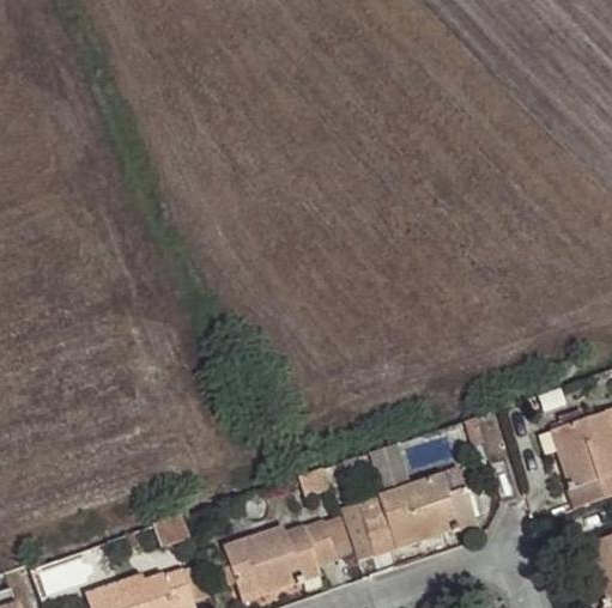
[(611,407),(559,424),(565,445),(556,447),(576,508),(611,494),(611,407)]
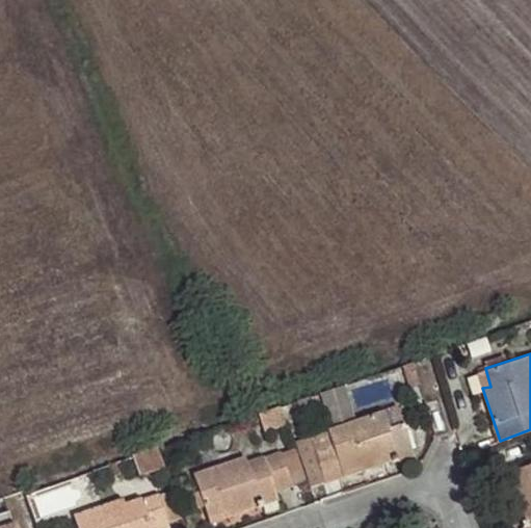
[(421,384),(414,361),(401,365),(409,388),(421,384)]
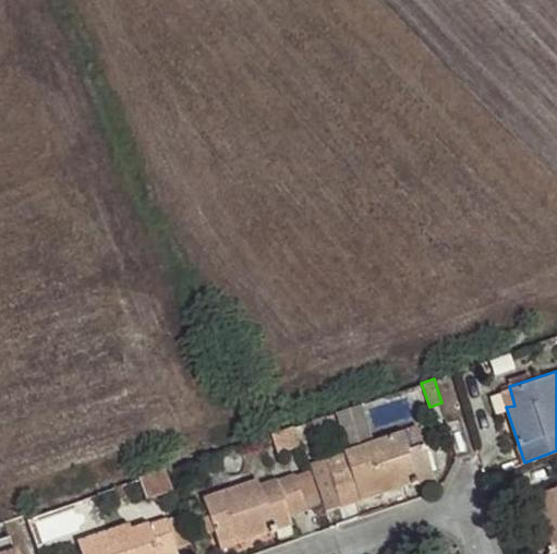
[(515,406),(509,386),(499,389),(506,407),(515,406)]
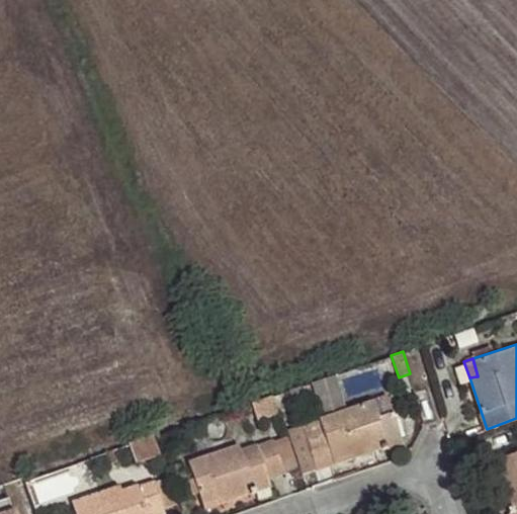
[(312,380),(324,416),(347,409),(335,372),(312,380)]
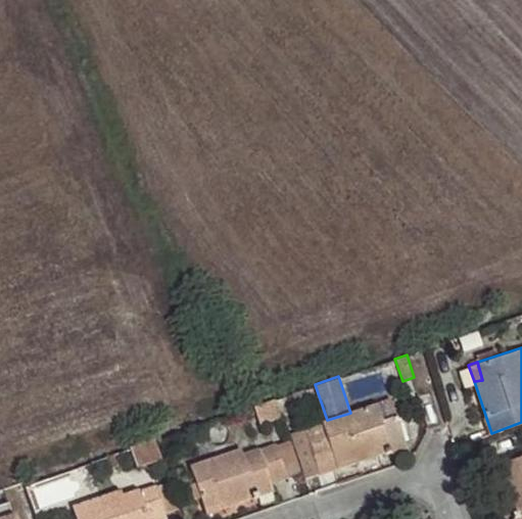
[(281,416),(275,397),(253,406),(259,422),(281,416)]
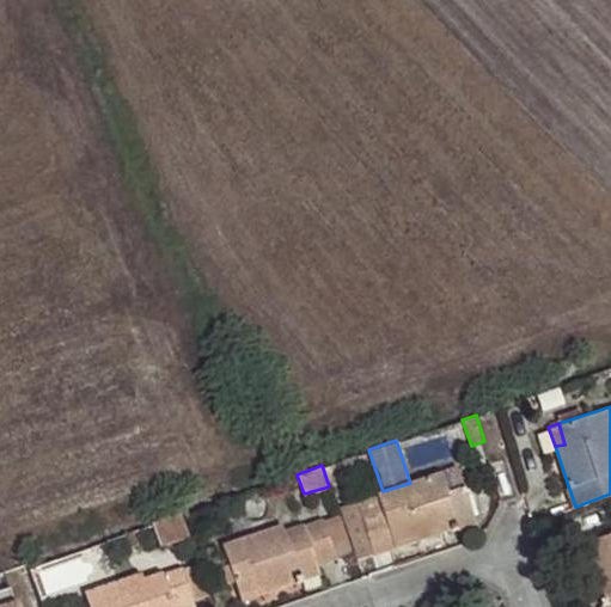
[(410,483),(383,491),(356,501),(356,503),(340,508),(342,513),(355,551),(358,558),(373,553),(376,555),(397,547),(393,540),(416,532),(419,540),(458,527),(458,531),(477,522),(465,486),(450,491),(443,471),(410,483)]
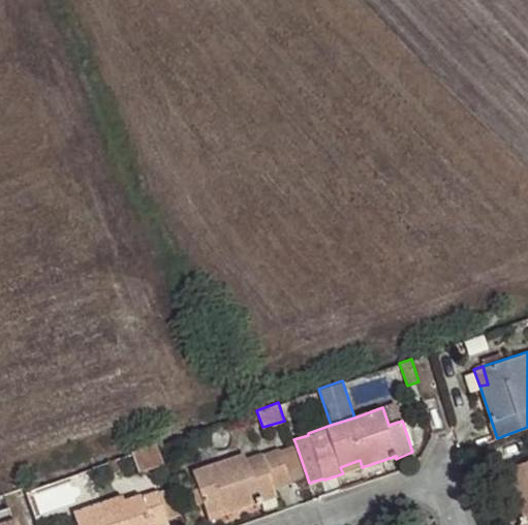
[(307,476),(296,443),(280,448),(291,482),(307,476)]
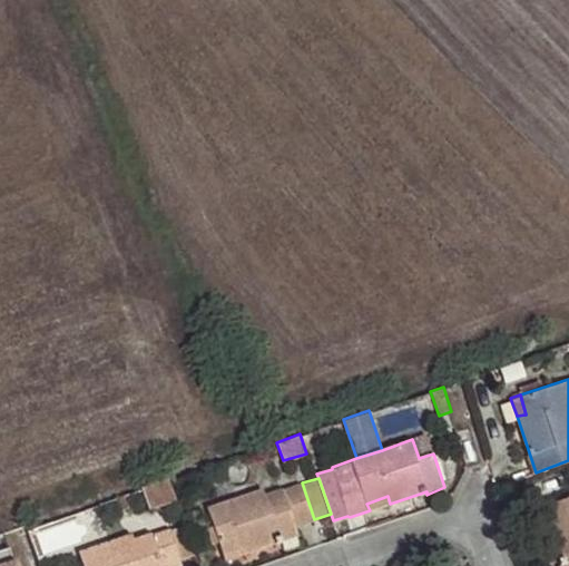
[(314,519),(302,482),(284,489),(283,487),(265,494),(263,488),(208,507),(224,550),(245,544),(247,552),(298,535),(296,525),(314,519)]
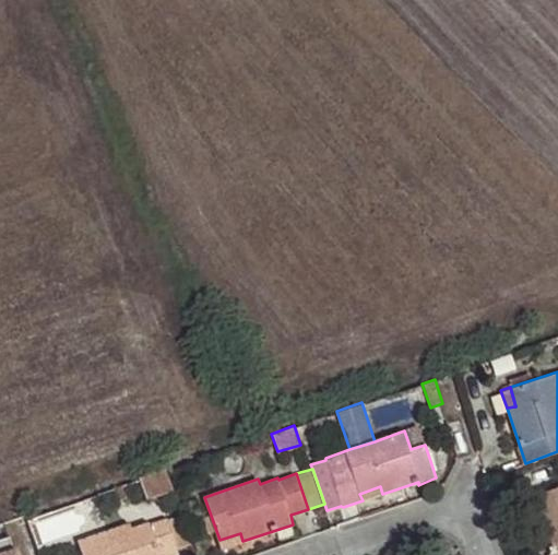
[(363,500),(382,494),(380,486),(359,494),(363,500)]
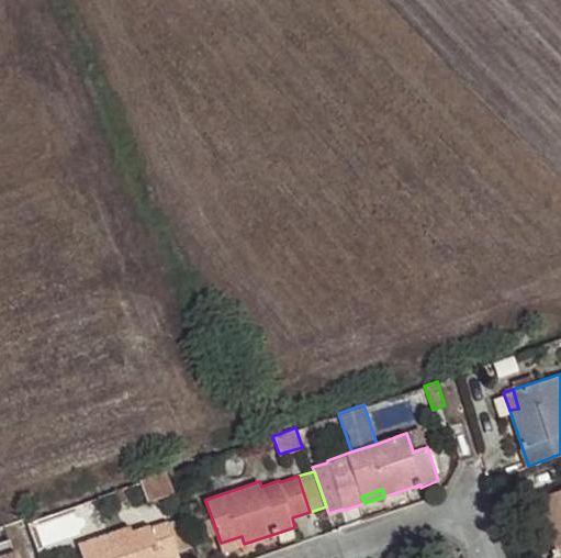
[(551,556),(551,557),(560,557),(560,489),(536,498),(553,556),(551,556)]
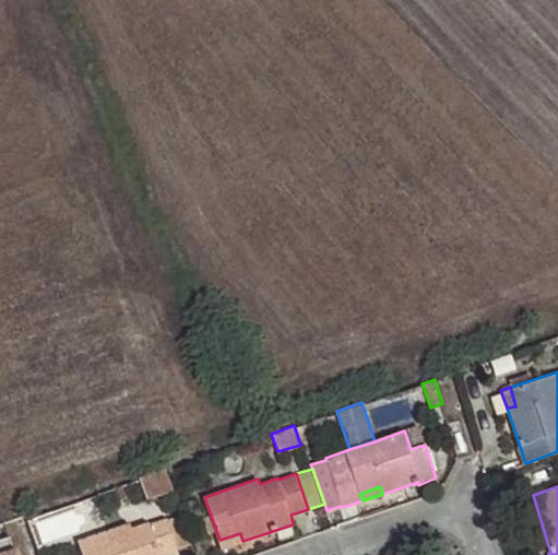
[(181,514),(166,518),(176,546),(191,543),(181,514)]
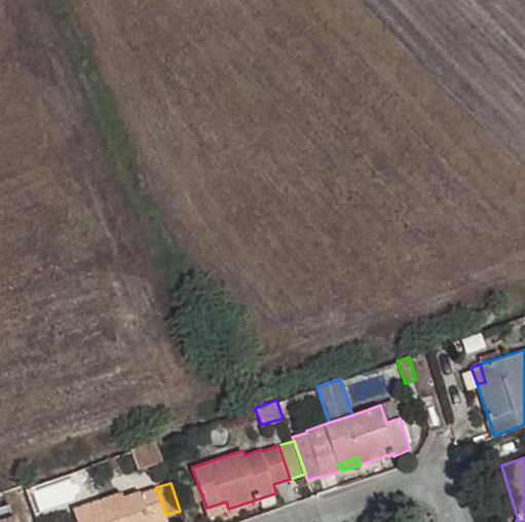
[(165,514),(156,487),(124,497),(121,491),(74,507),(78,521),(164,521),(169,521),(165,514)]
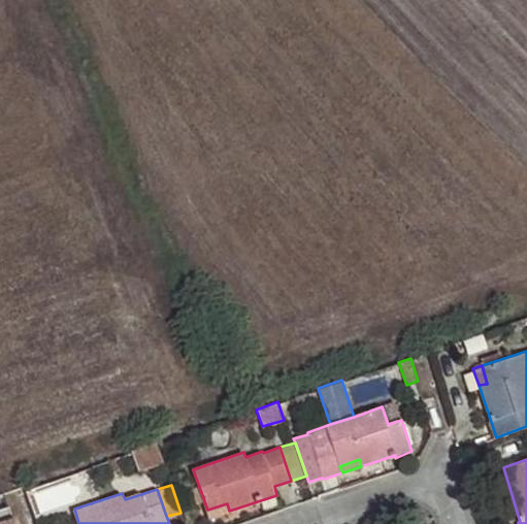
[(227,503),(207,510),(211,523),(231,516),(229,511),(227,503)]
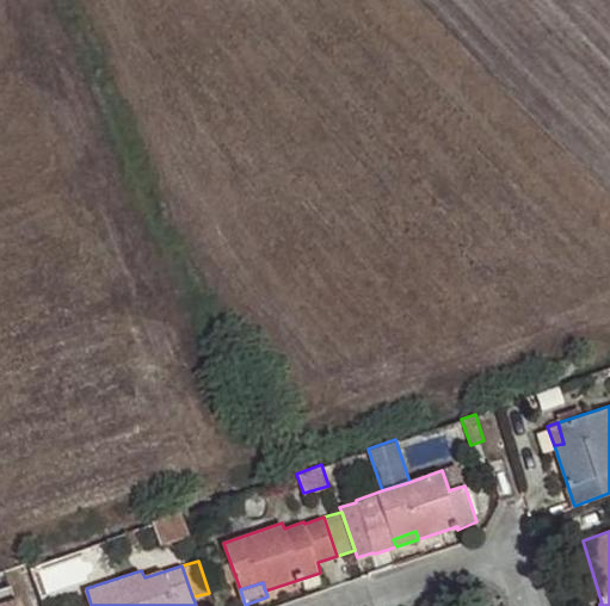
[(20,605),(17,593),(0,599),(0,605),(20,605)]
